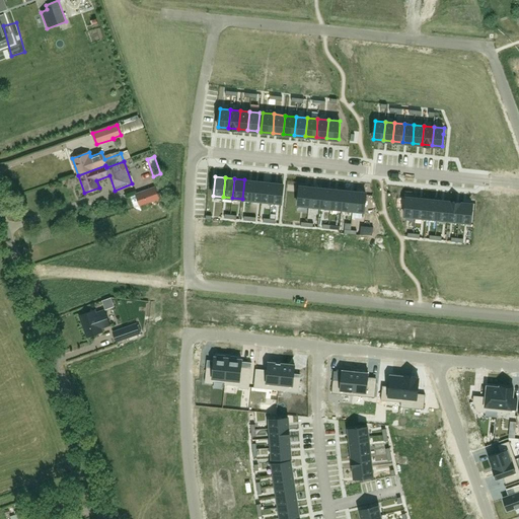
[(244,179),(242,199),(251,200),(253,180),(244,179)]
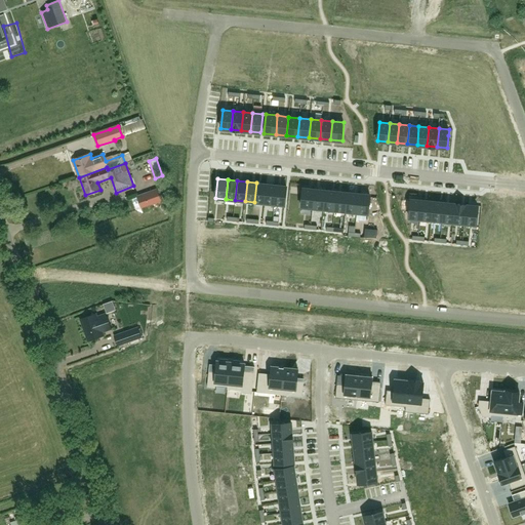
[(256,183),(254,202),(265,203),(267,184),(256,183)]
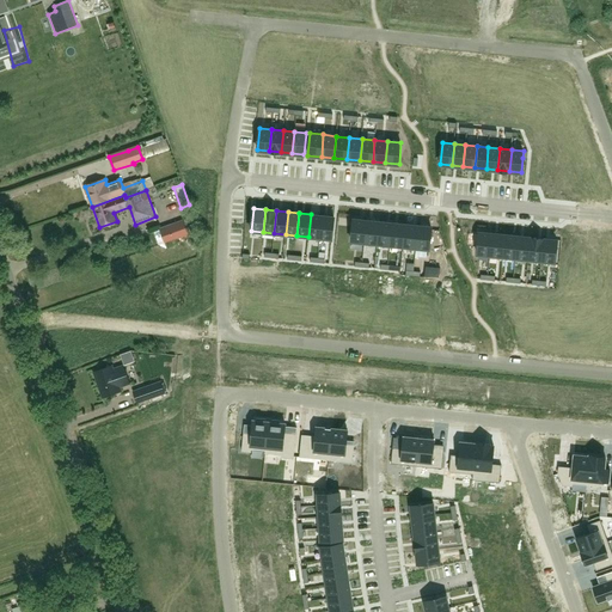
[(311,214),(308,237),(319,238),(322,215),(311,214)]
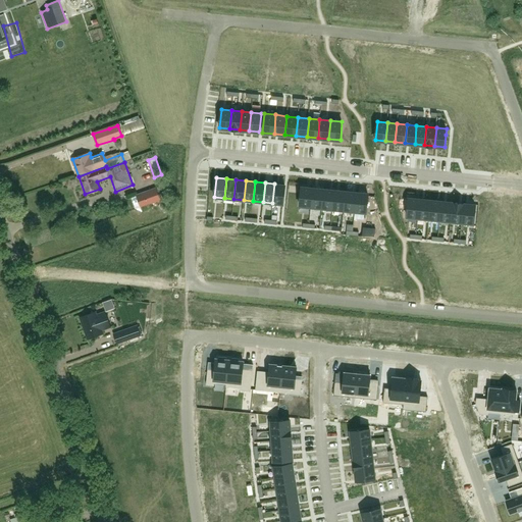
[(274,184),(272,203),(283,204),(284,185),(274,184)]
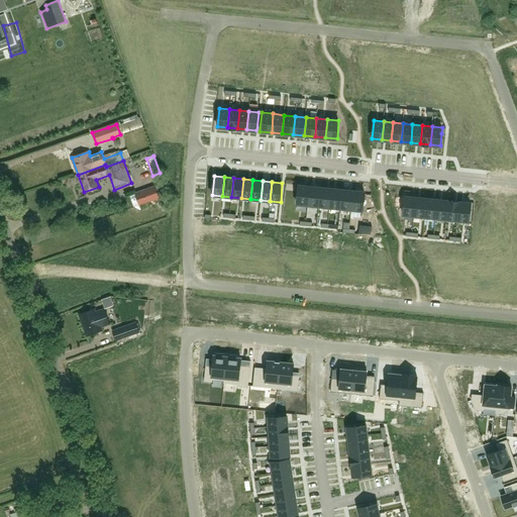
[(162,184),(157,186),(160,197),(166,195),(162,184)]
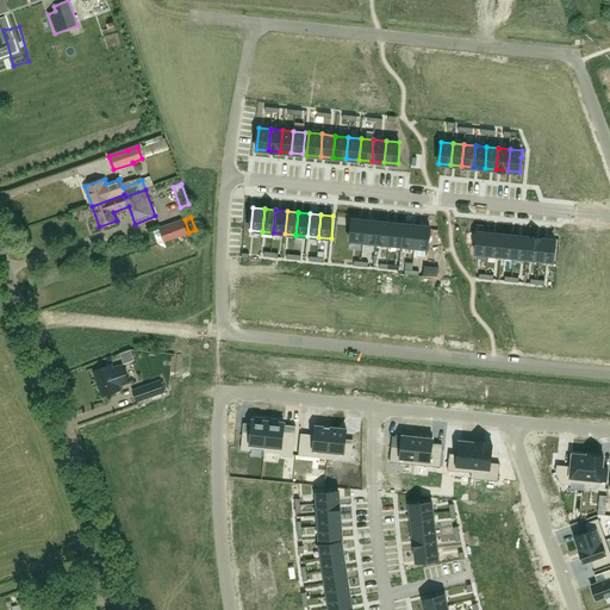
[(352,218),(350,240),(363,242),(366,219),(352,218)]
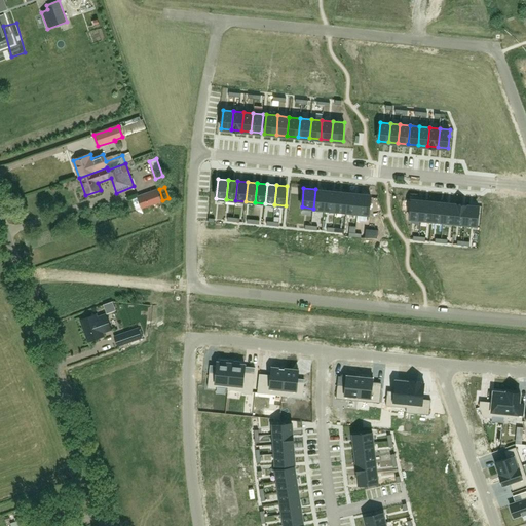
[(315,189),(313,209),(325,210),(326,190),(315,189)]
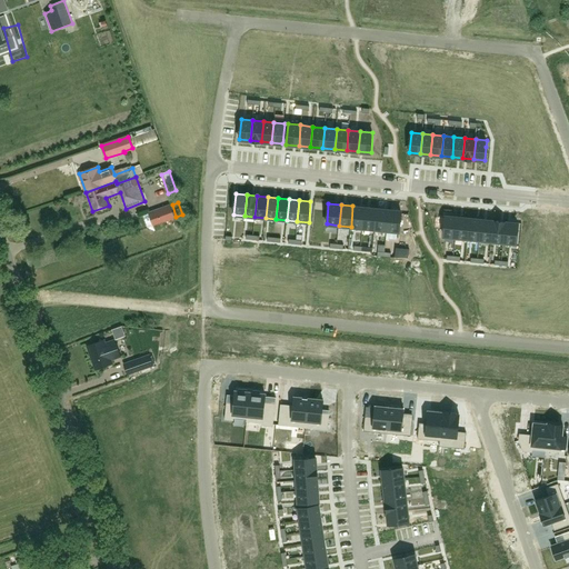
[(170,206),(149,213),(153,226),(175,218),(170,206)]
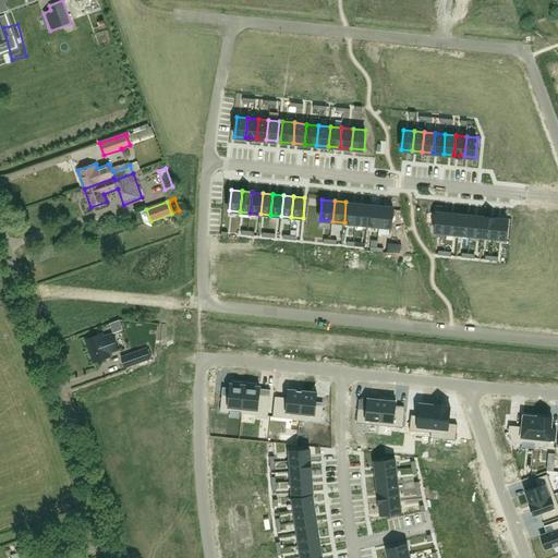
[(346,202),(344,222),(355,223),(358,203),(346,202)]
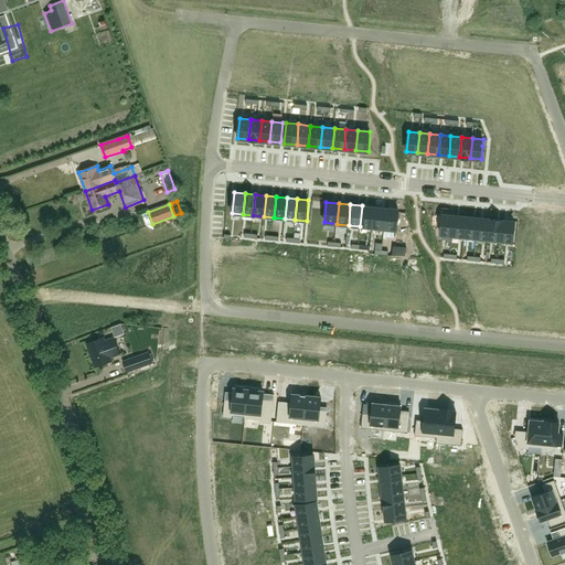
[(362,205),(360,226),(372,227),(374,208),(362,205)]
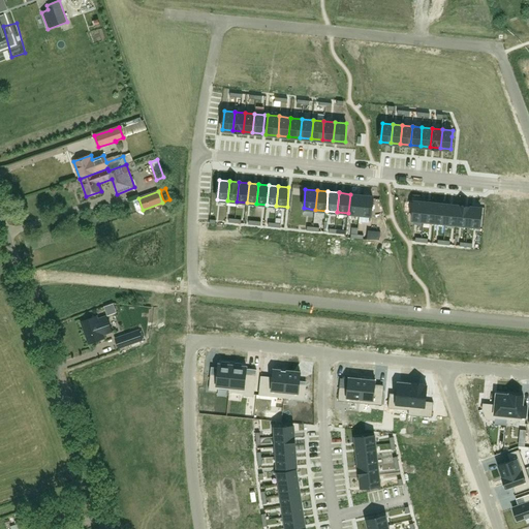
[(350,194),(348,213),(360,214),(362,195),(350,194)]
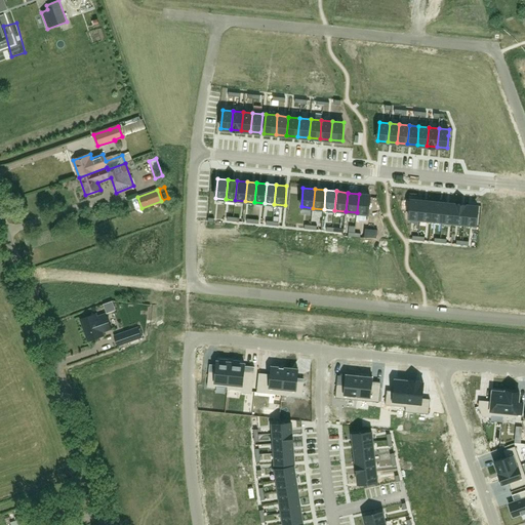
[(359,194),(357,212),(368,213),(370,195),(359,194)]
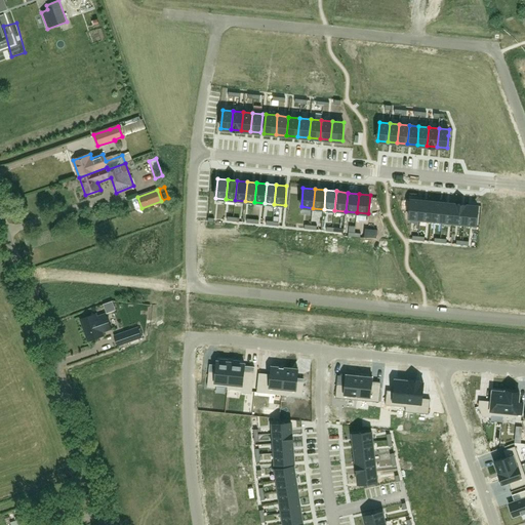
[(411,199),(409,217),(420,218),(422,200),(411,199)]
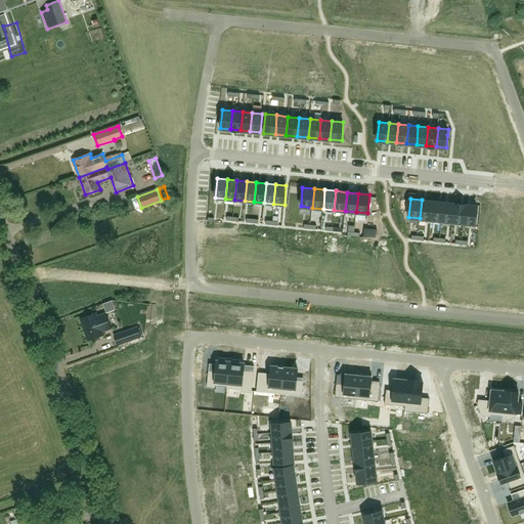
[(422,200),(420,218),(431,220),(433,201),(422,200)]
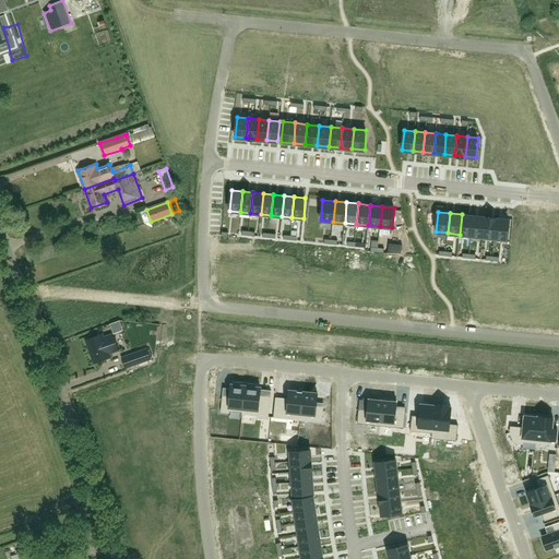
[(462,214),(460,235),(472,236),(473,215),(462,214)]
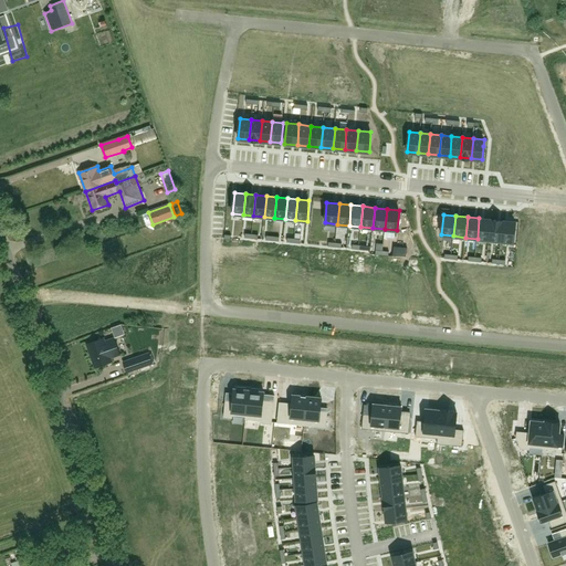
[(479,218),(478,239),(489,240),(491,219),(479,218)]
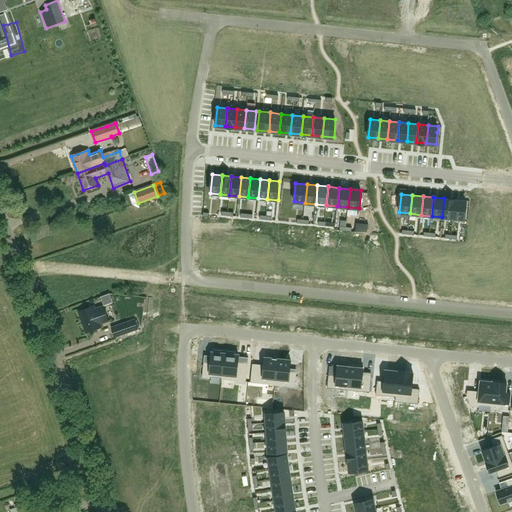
[(444,198),(442,217),(453,218),(455,200),(444,198)]
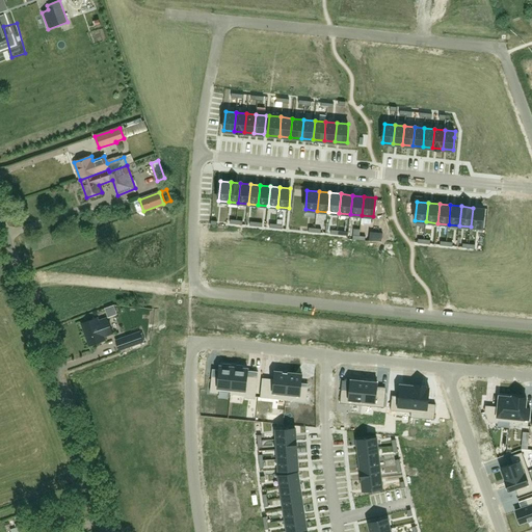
[(473,208),(471,227),(482,228),(484,209),(473,208)]
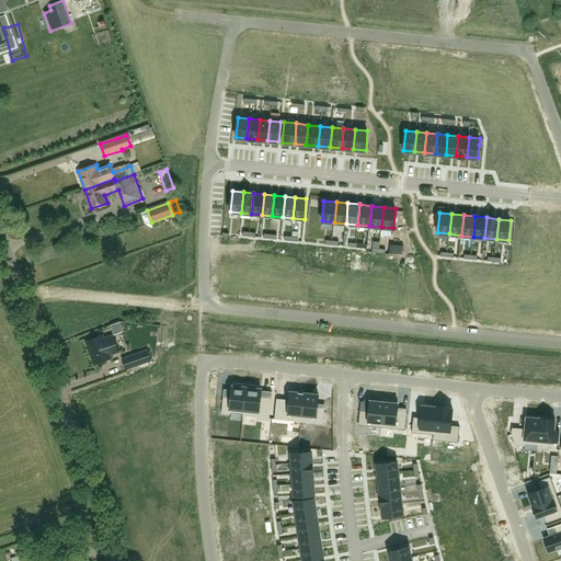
[(403,255),(404,245),(390,244),(389,253),(403,255)]
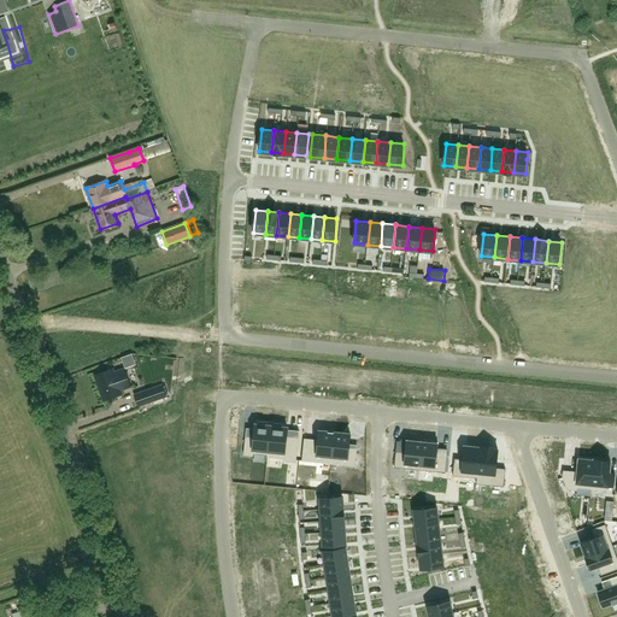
[(121,391),(130,387),(124,369),(115,372),(112,369),(94,375),(104,400),(122,394),(121,391)]
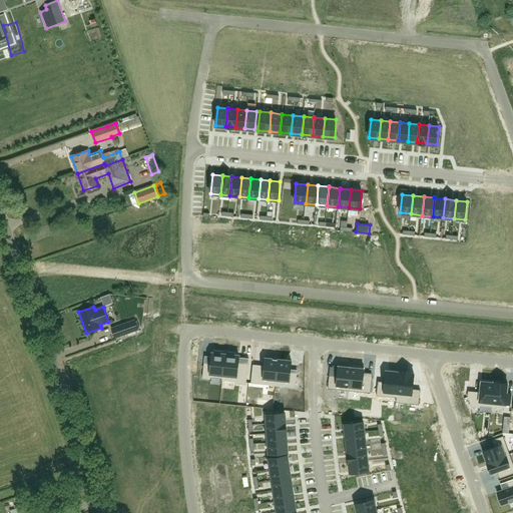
[(134,320),(121,325),(112,328),(115,338),(125,335),(138,330),(134,320)]
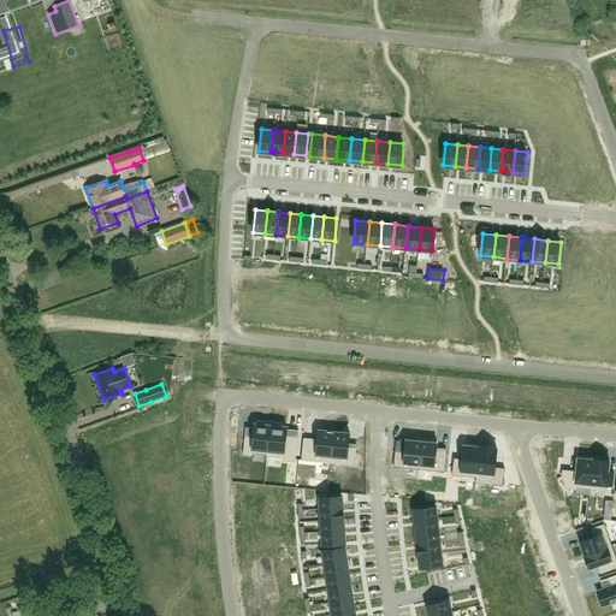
[(267,454),(271,425),(268,424),(268,421),(258,421),(258,424),(255,422),(254,428),(254,436),(246,436),(243,454),(253,455),(253,451),(267,454)]
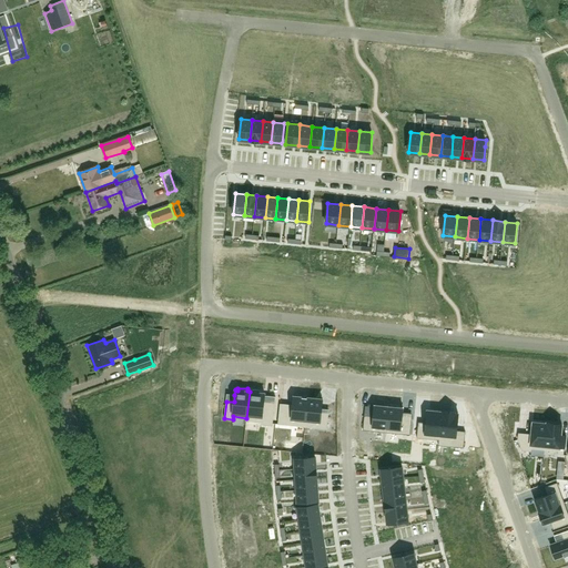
[(264,402),(264,396),(265,393),(262,393),(262,391),(252,389),(252,392),(250,392),(246,418),(246,421),(261,422),(261,424),(273,426),(275,403),(264,402)]
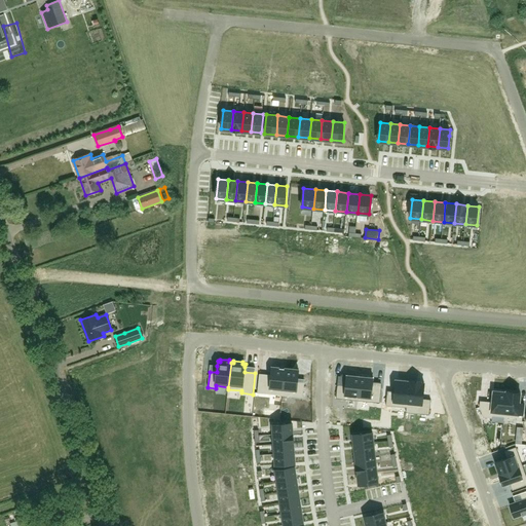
[(259,373),(257,392),(283,396),(286,368),(272,367),(271,375),(259,373)]
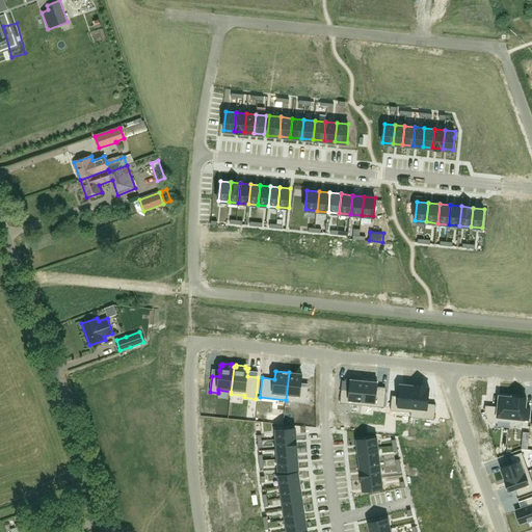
[(289,372),(286,400),(307,402),(309,386),(301,384),(302,374),(289,372)]
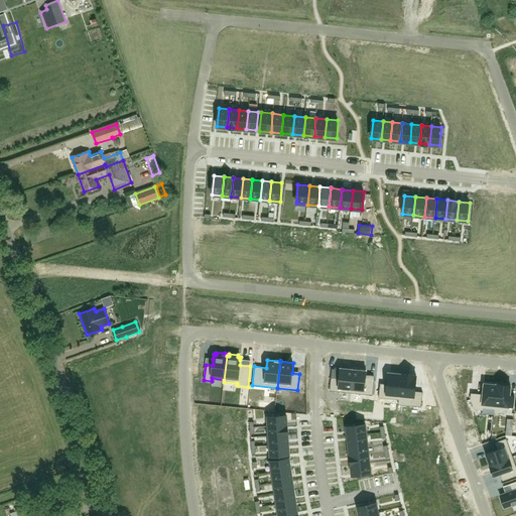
[(351,392),(353,369),(341,367),(339,378),(332,377),(330,390),(351,392)]
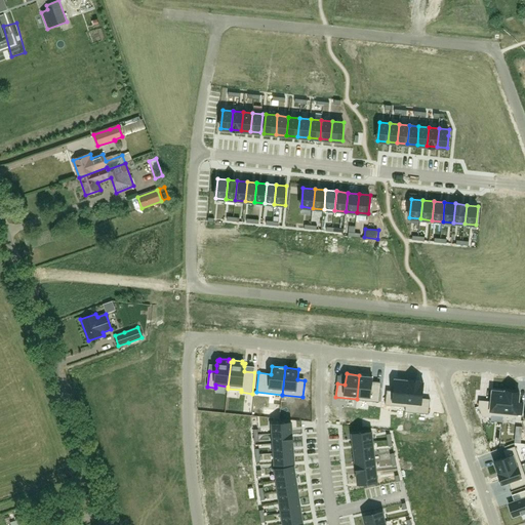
[(359,375),(357,399),(379,402),(380,385),(372,384),(372,376),(359,375)]
